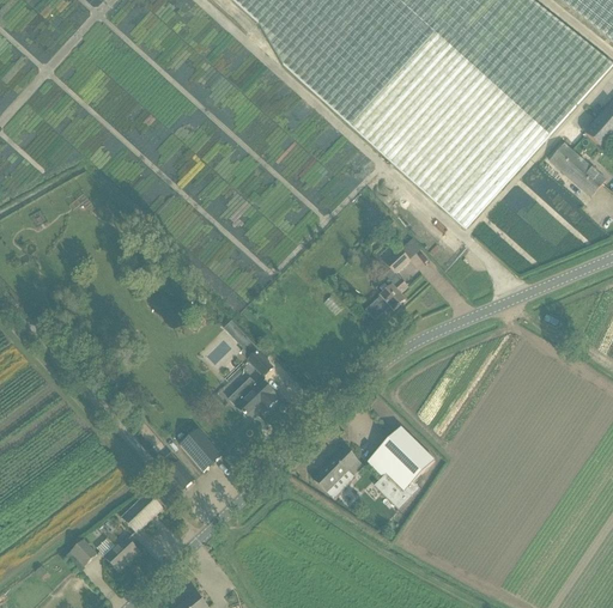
[(235,0),(259,22),(283,61),(351,122),(465,226),(550,132),(612,62),(534,0),(235,0)]
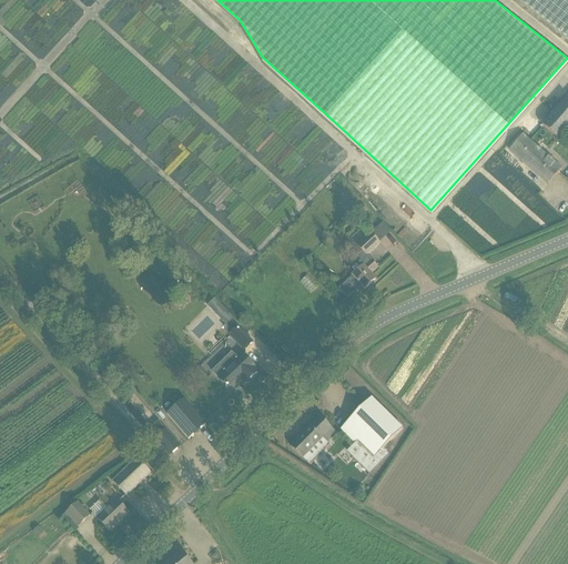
[(523,0),(567,36),(567,0),(523,0)]
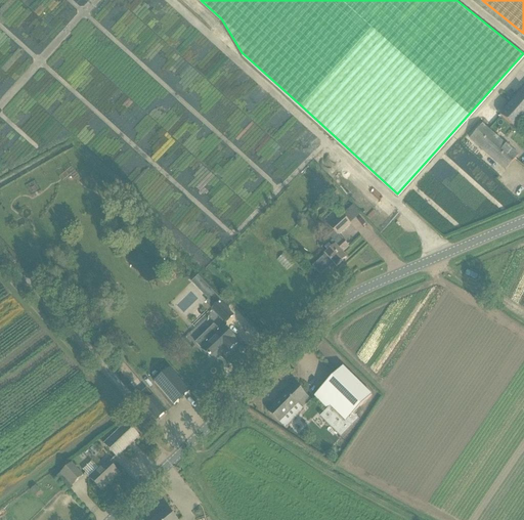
[(523,83),(499,112),(516,126),(523,116),(523,83)]
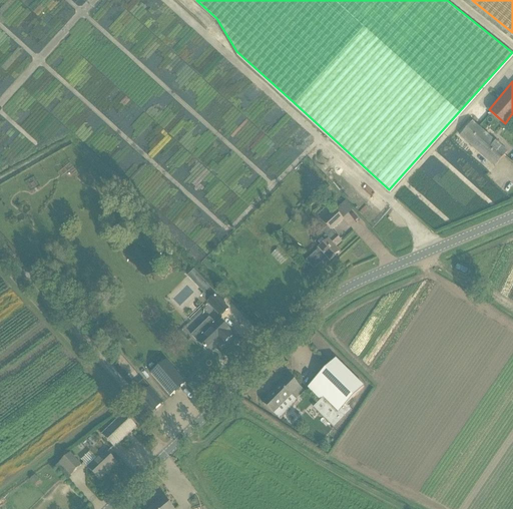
[(460,132),(487,156),(495,162),(507,148),(484,128),(489,122),(484,118),(479,124),(473,118),(460,132)]
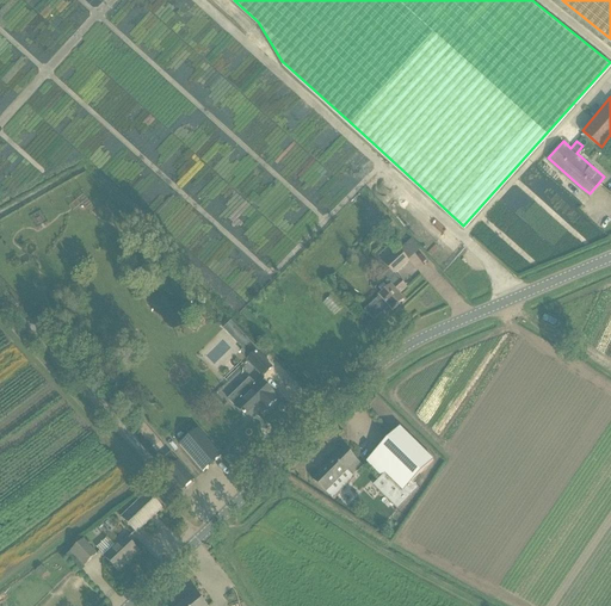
[(376,198),(371,203),(382,215),(387,210),(376,198)]
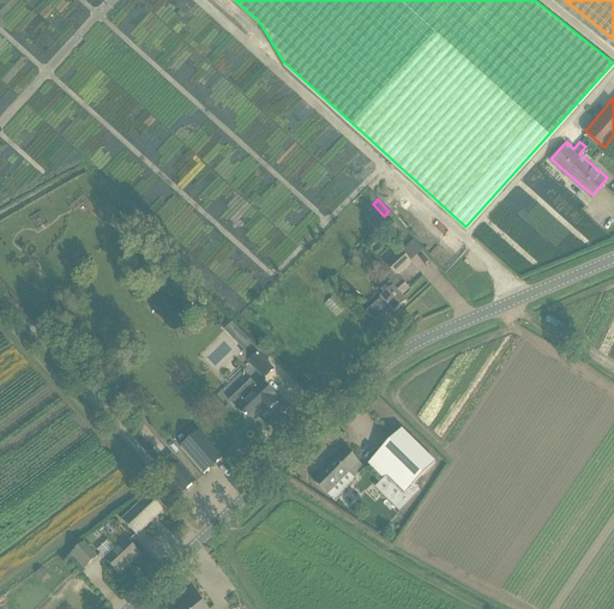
[(392,229),(398,223),(392,217),(381,228),(393,241),(399,235),(392,229)]
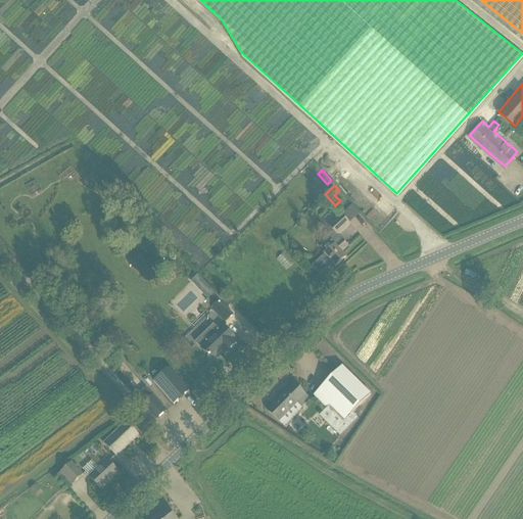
[(357,220),(365,211),(355,202),(347,210),(357,220)]
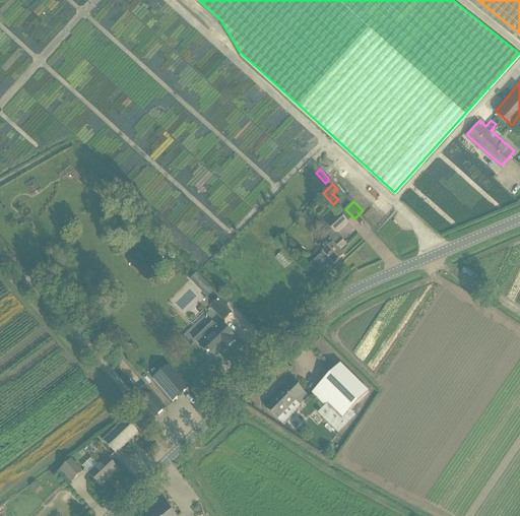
[(338,209),(326,221),(331,227),(335,231),(335,230),(347,219),(338,209)]
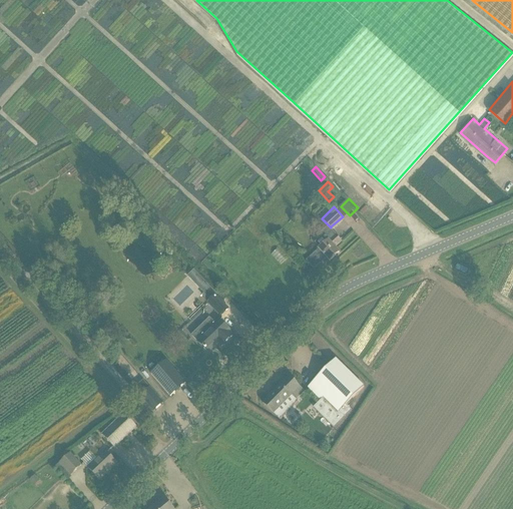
[(319,246),(306,258),(314,267),(327,255),(330,258),(339,248),(335,243),(341,238),(335,231),(331,226),(331,227),(327,223),(320,229),(328,237),(319,246)]
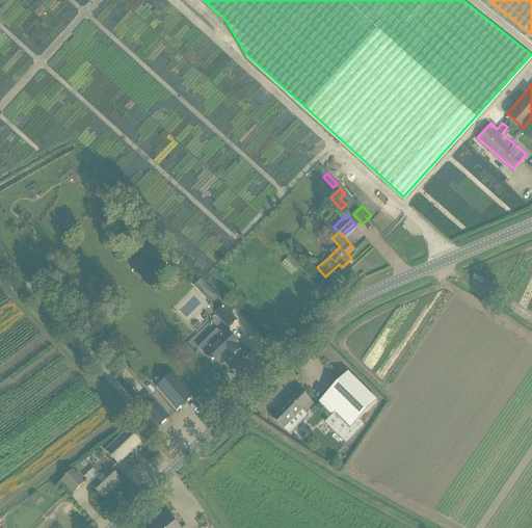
[(370,259),(374,265),(381,260),(377,254),(370,259)]
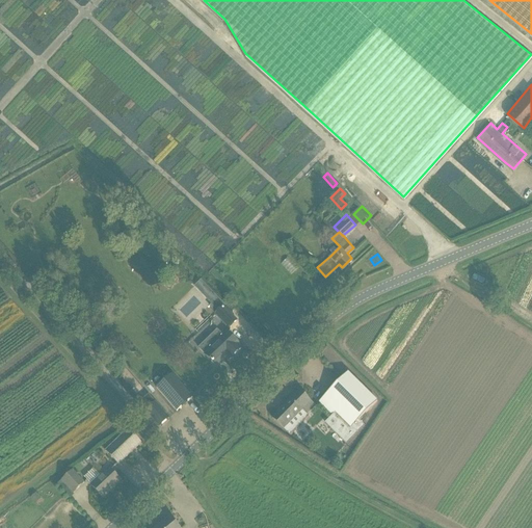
[(201,276),(194,283),(206,295),(212,300),(218,294),(213,289),(201,276)]
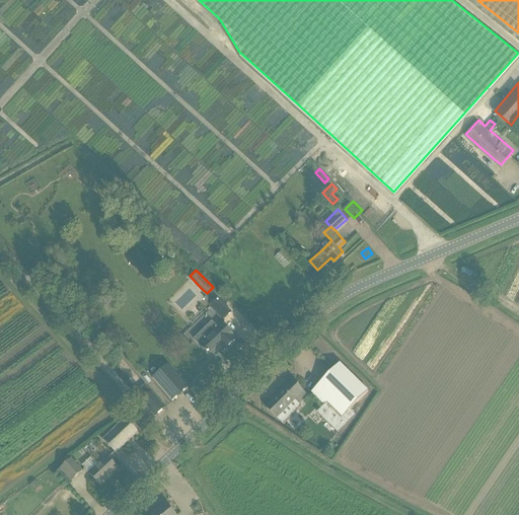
[(207,293),(205,295),(210,301),(216,295),(217,296),(218,297),(220,294),(213,287),(207,293)]
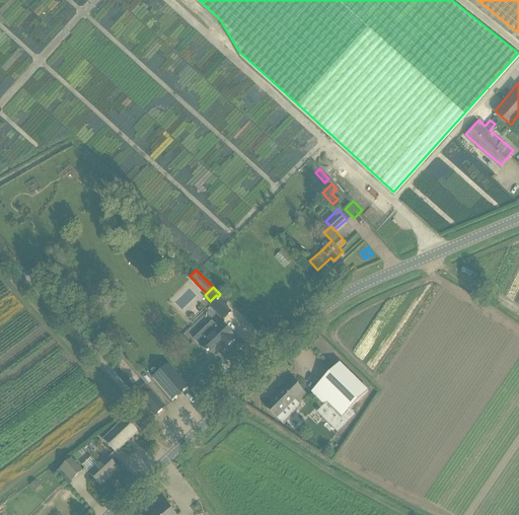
[(210,301),(209,302),(223,316),(230,309),(218,297),(217,296),(216,295),(210,301)]
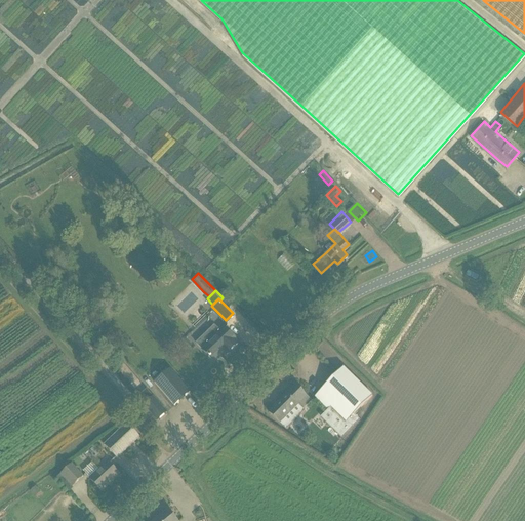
[(214,322),(196,339),(203,347),(206,350),(213,357),(224,347),(227,351),(232,346),(238,339),(235,336),(235,335),(228,328),(225,325),(220,329),(214,322)]
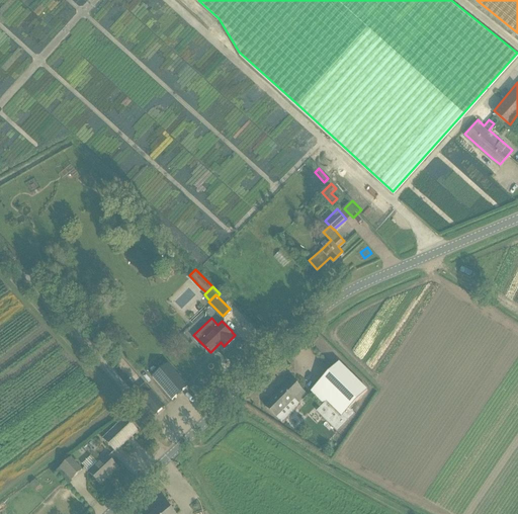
[(138,344),(133,339),(128,344),(126,342),(122,345),(130,352),(138,344)]
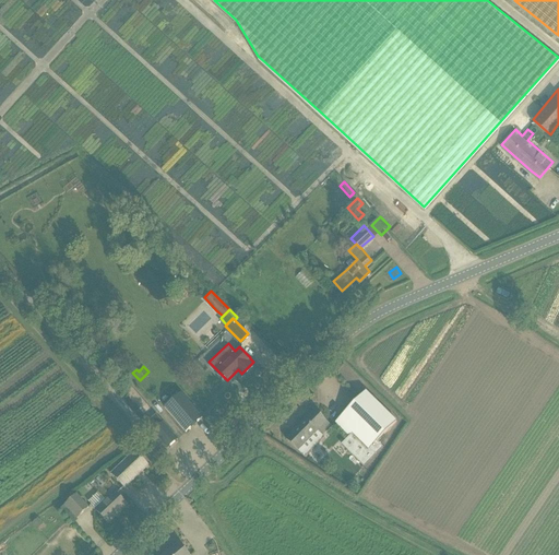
[(365,388),(334,418),(349,433),(341,441),(364,463),(382,444),(377,438),(396,418),(365,388)]
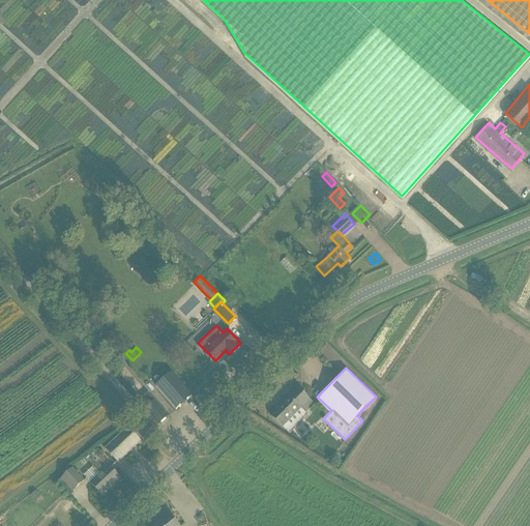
[(156,383),(169,399),(176,406),(192,392),(172,370),(156,383)]
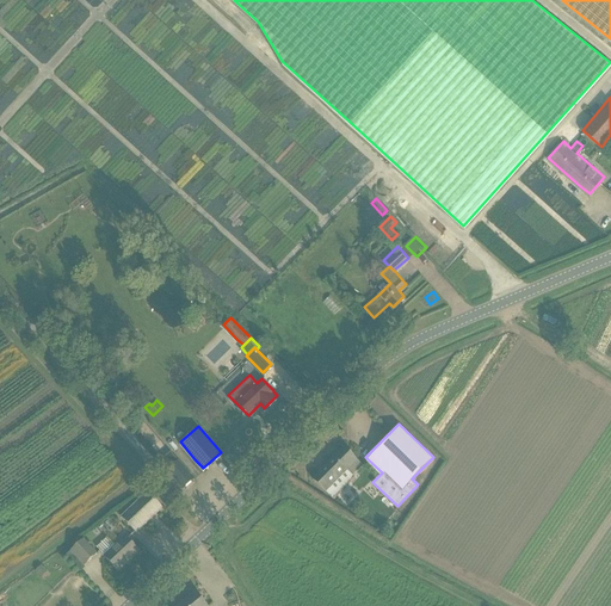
[(344,444),(313,475),(326,488),(333,495),(355,474),(352,471),(362,462),(344,444)]
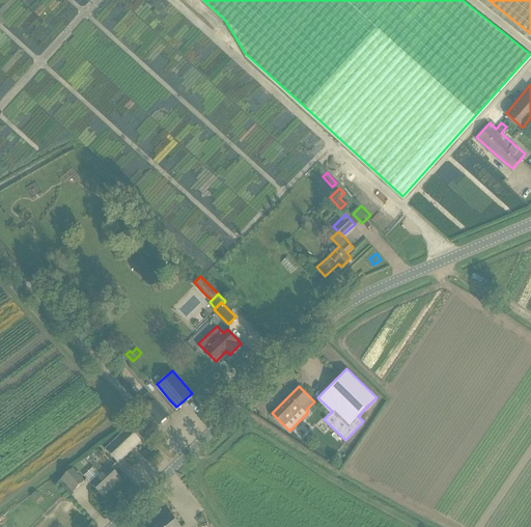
[(139,398),(159,422),(168,414),(148,390),(139,398)]
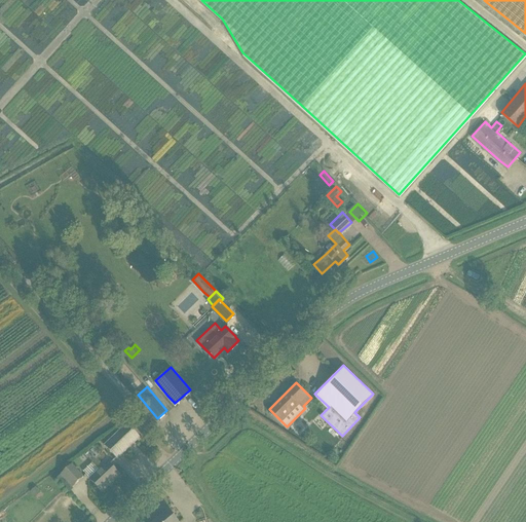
[(315,422),(321,426),(327,420),(321,415),(315,422)]
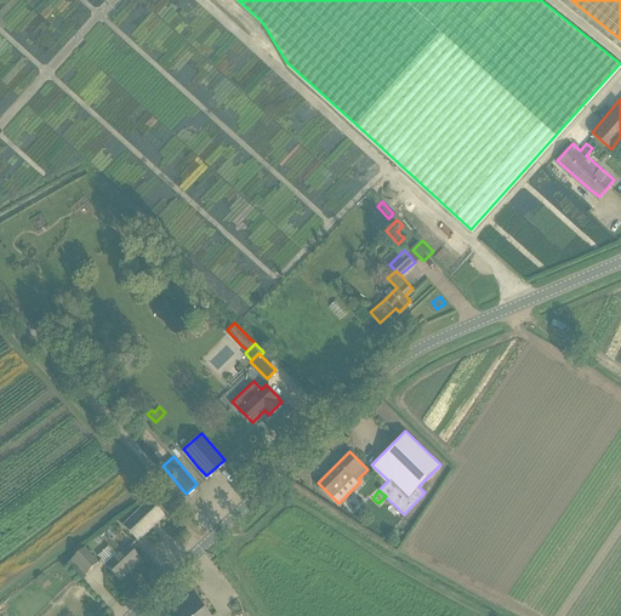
[(138,537),(165,513),(149,497),(124,522),(138,537)]
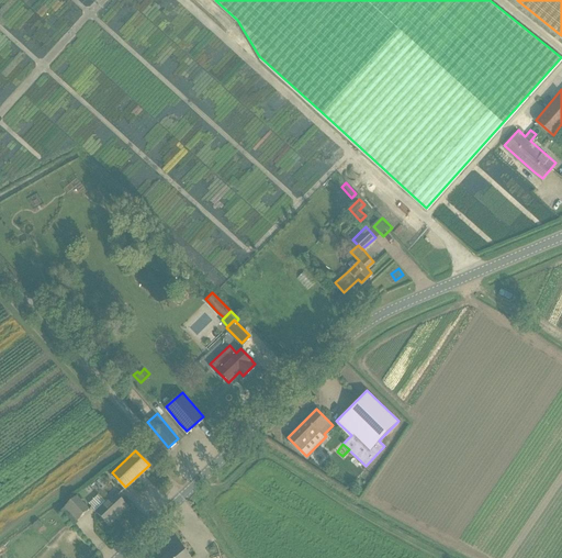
[(97,510),(101,514),(109,523),(116,515),(115,514),(119,511),(120,512),(127,504),(120,497),(115,492),(108,500),(99,491),(89,501),(97,510)]
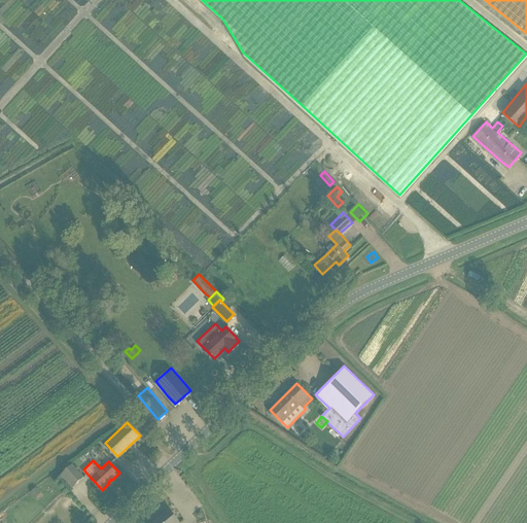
[(72,462),(61,473),(72,485),(83,475),(72,462)]
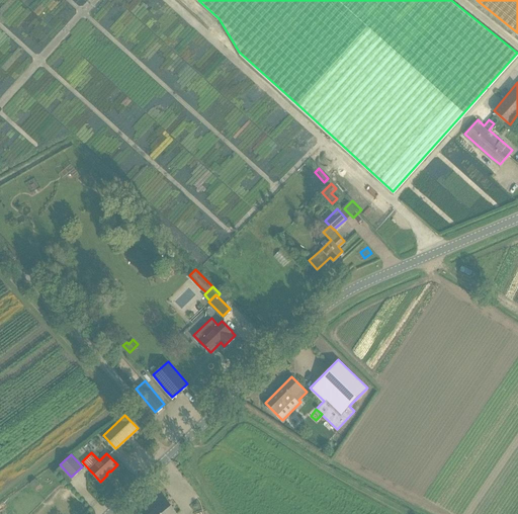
[(34,477),(30,481),(34,486),(39,482),(34,477)]
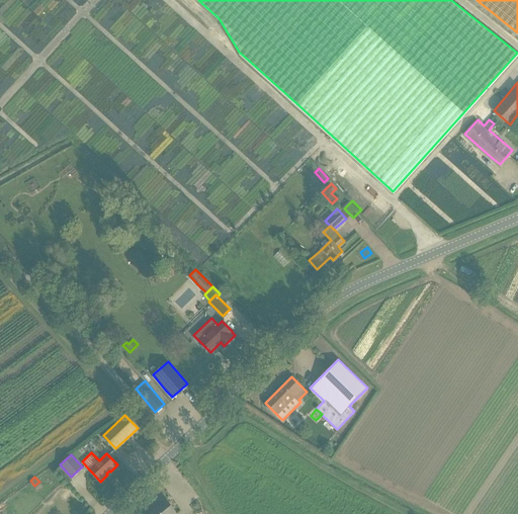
[(148,513),(173,513),(176,512),(172,508),(166,500),(148,513)]
